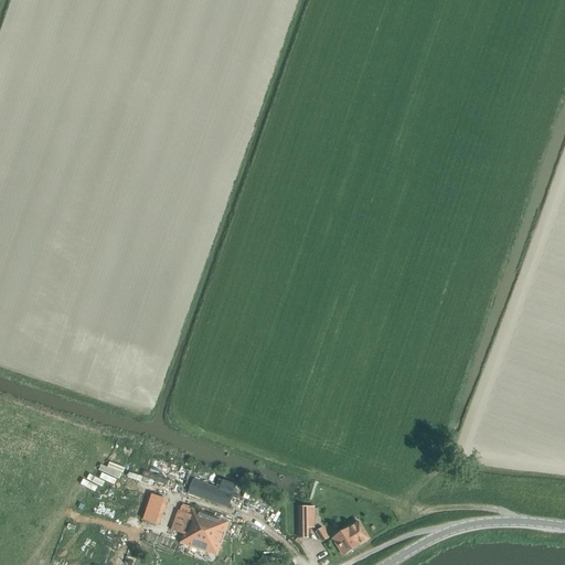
[(149,472),(188,486),(192,471),(155,458),(149,472)]
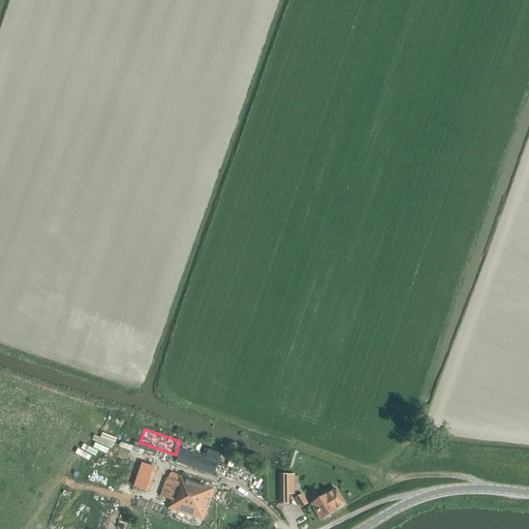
[(177,463),(214,476),(219,462),(221,456),(207,452),(206,457),(182,448),(177,463)]
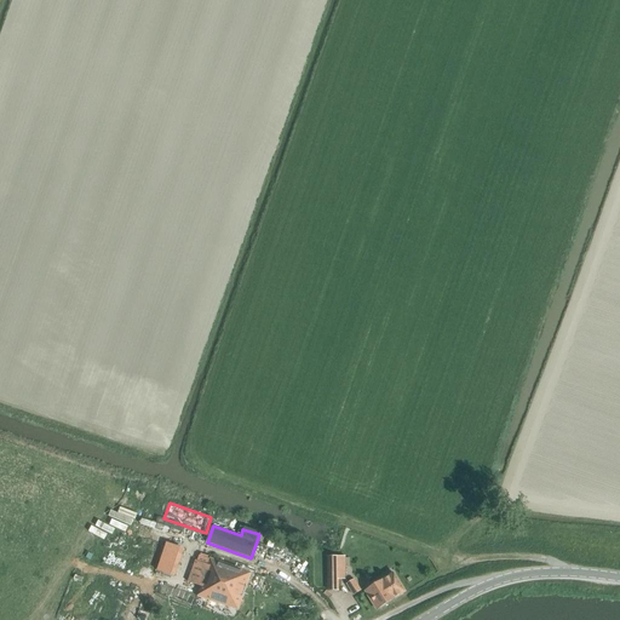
[(158,570),(173,575),(183,549),(167,543),(158,570)]
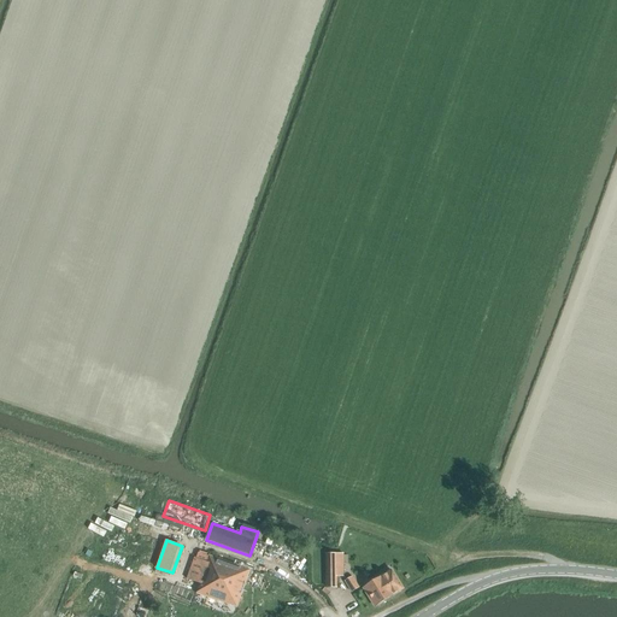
[(198,593),(238,607),(251,570),(209,556),(209,557),(198,553),(197,559),(195,558),(187,579),(201,585),(198,593)]
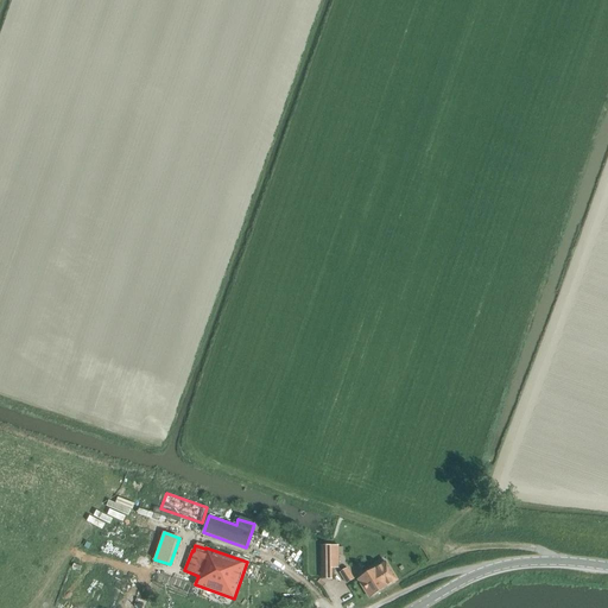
[(323,580),(331,580),(331,569),(339,569),(339,548),(335,548),(323,546),(323,550),(323,562),(322,562),(323,580)]
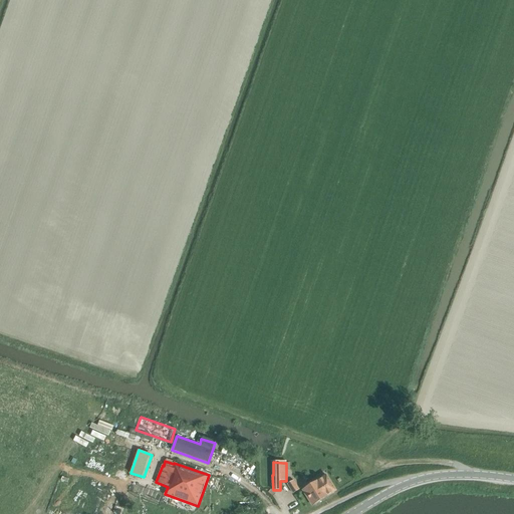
[(302,490),(312,506),(336,491),(327,475),(302,490)]
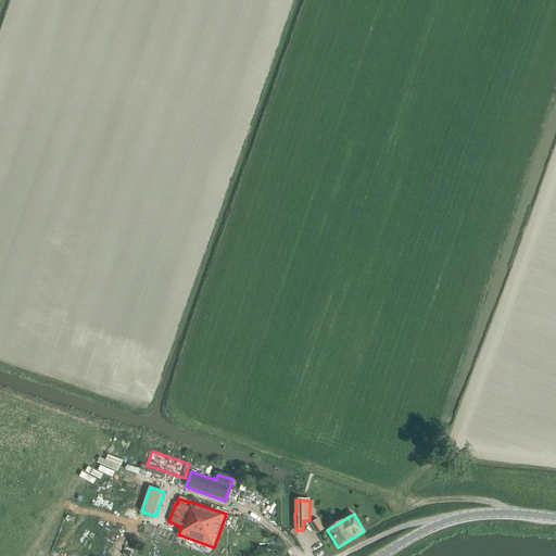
[(311,525),(317,534),(324,530),(318,520),(311,525)]
